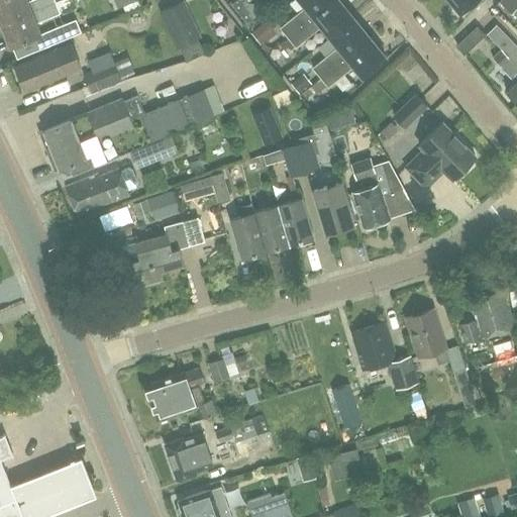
[(56,3),(54,0),(31,0),(28,1),(27,0),(0,0),(0,21),(1,23),(6,21),(8,25),(14,22),(14,20),(56,3)]
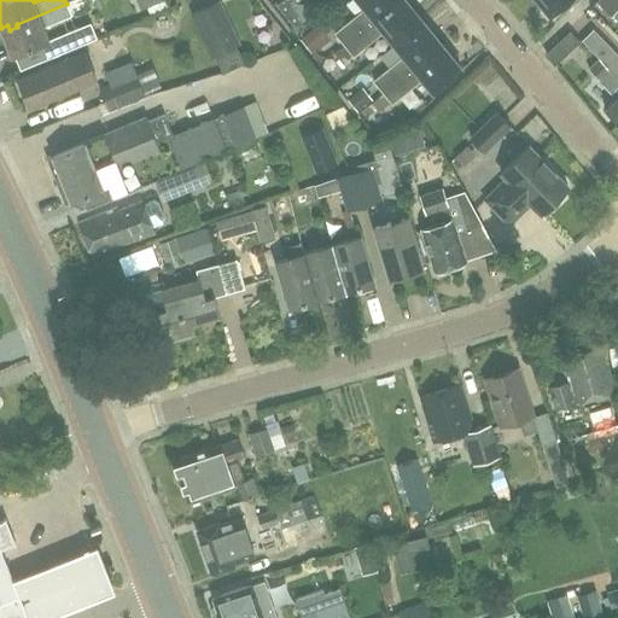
[(280,0),(275,5),(295,28),(318,10),(318,9),(310,0),(304,0),(302,3),(297,3),(295,0),(280,0)]
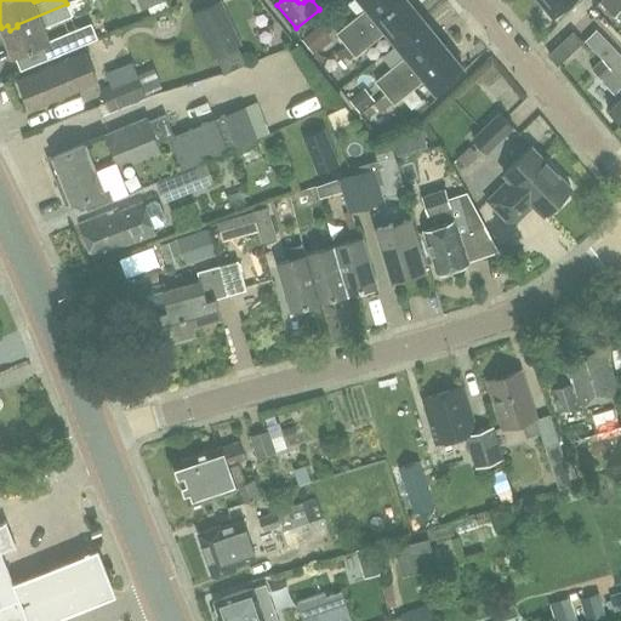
[(346,46),(402,0),(360,0),(368,7),(335,33),(346,46)]
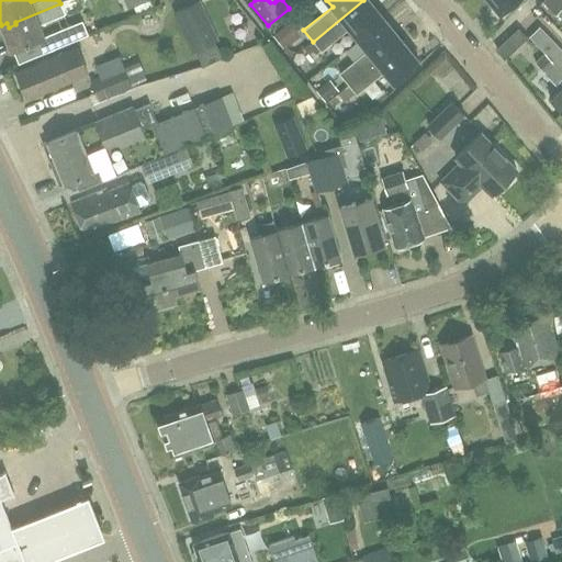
[(359,40),(384,20),(369,0),(363,0),(313,42),(321,52),(350,29),(359,40)]
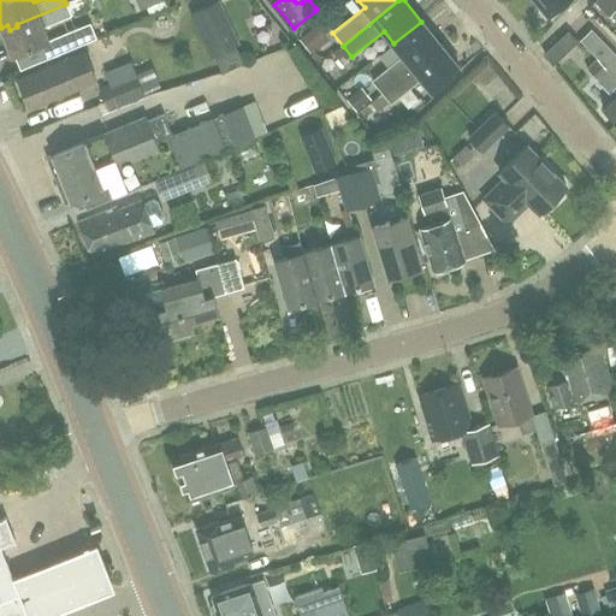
[(537,0),(550,16),(568,0),(537,0)]
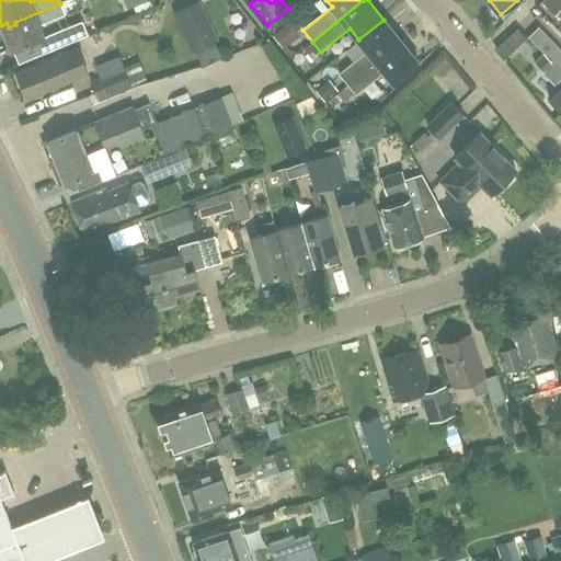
[(556,15),(557,14),(560,10),(560,0),(544,0),(542,1),(556,15)]
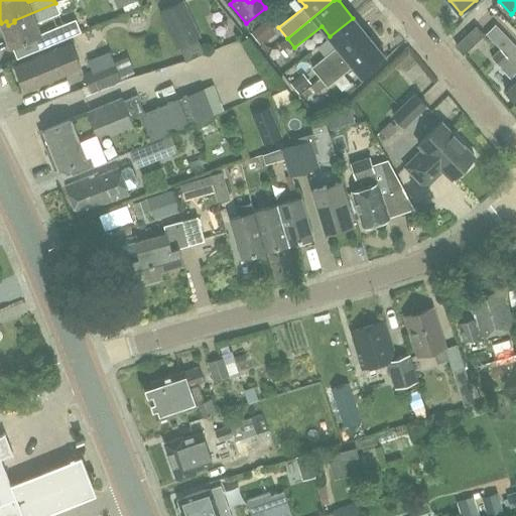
[(199,38),(181,1),(173,5),(160,11),(172,37),(173,37),(178,47),(199,38)]
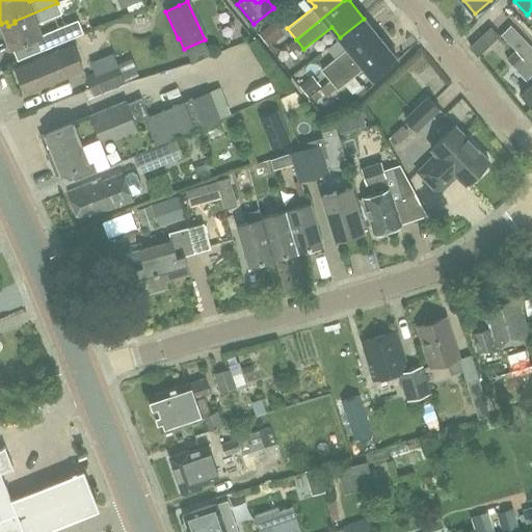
[(37,23),(61,14),(57,3),(15,21),(15,23),(8,26),(6,22),(1,24),(10,50),(43,36),(37,23)]
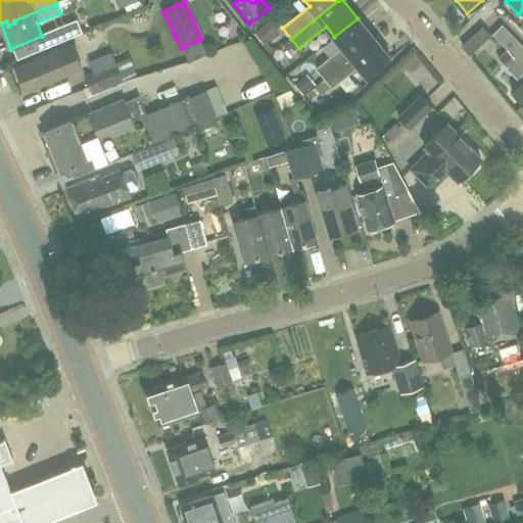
[(324,79),(374,38),(358,18),(334,37),(342,47),(315,68),(324,79)]
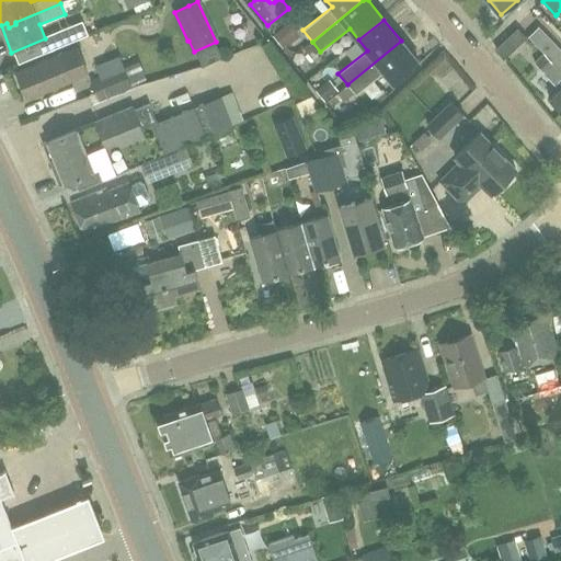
[(55,49),(89,36),(82,21),(49,35),(55,49)]
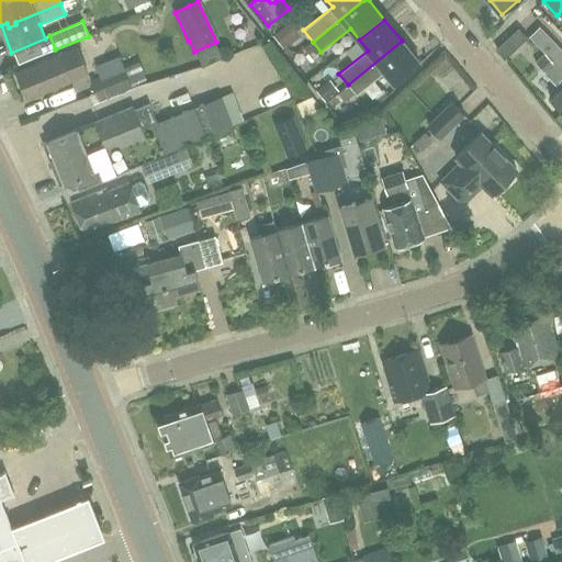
[(510,36),(519,46),(528,38),(518,29),(510,36)]
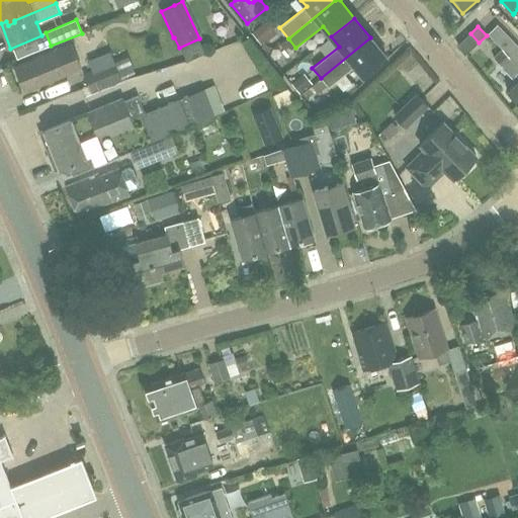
[(370,37),(321,78),(328,87),(354,66),(363,78),(387,59),(370,37)]
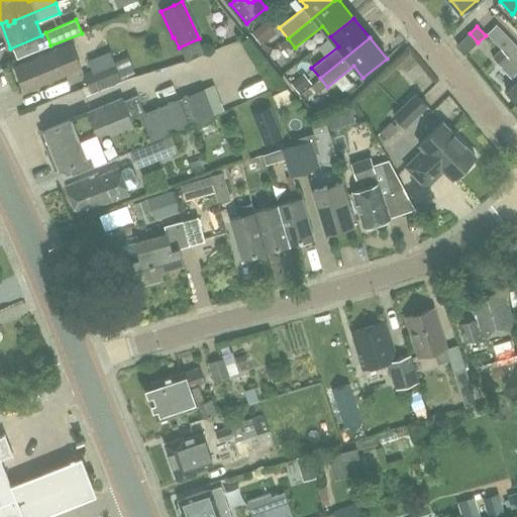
[(516,45),(513,41),(503,52),(511,60),(516,54),(516,45)]
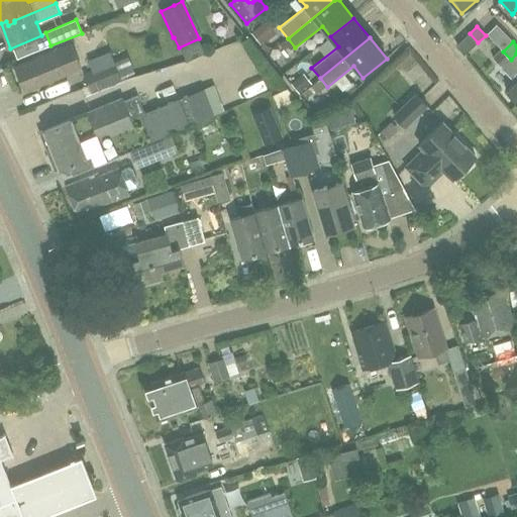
[(63,71),(80,64),(72,44),(56,52),(55,50),(16,67),(26,91),(65,74),(63,71)]
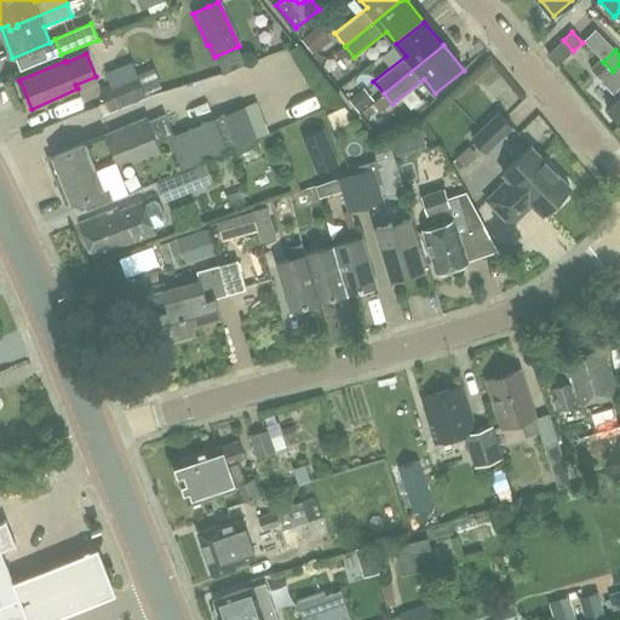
[(619,79),(613,72),(603,62),(602,61),(601,62),(592,69),(603,81),(602,82),(619,101),(608,112),(619,124),(619,79)]
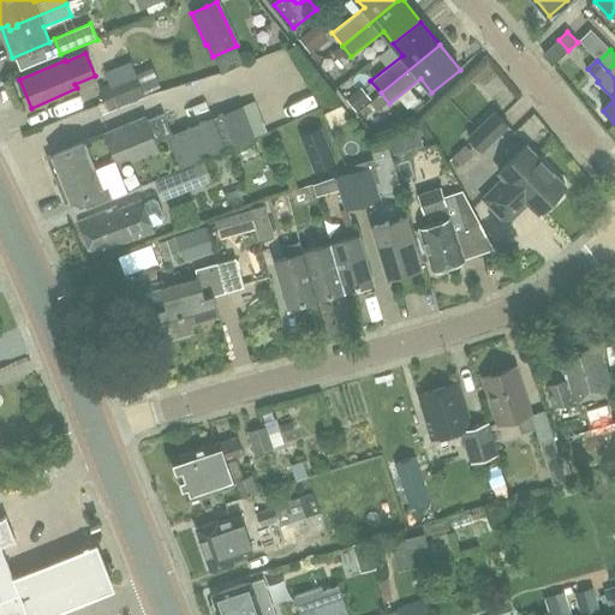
[(108,112),(144,96),(135,72),(130,61),(105,71),(109,83),(97,88),(108,112)]
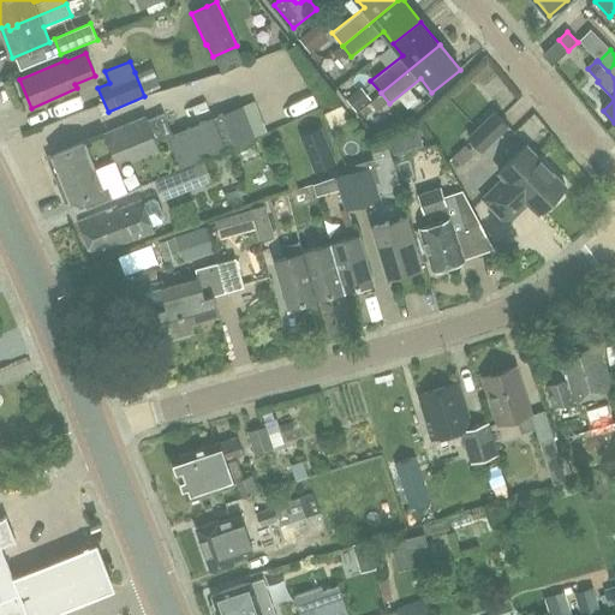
[(370,85),(354,94),(360,106),(376,99),(370,85)]
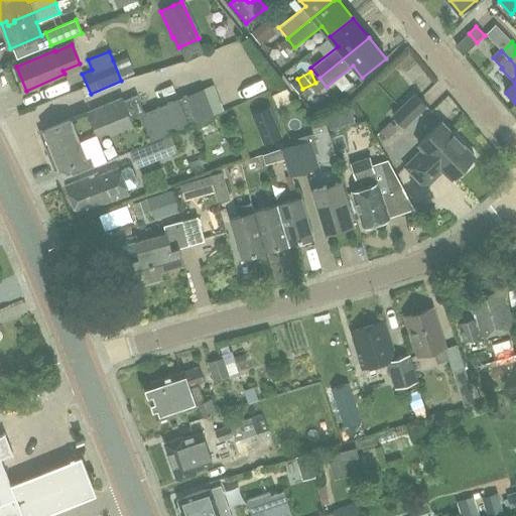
[(203,89),(213,115),(223,111),(213,85),(203,89)]
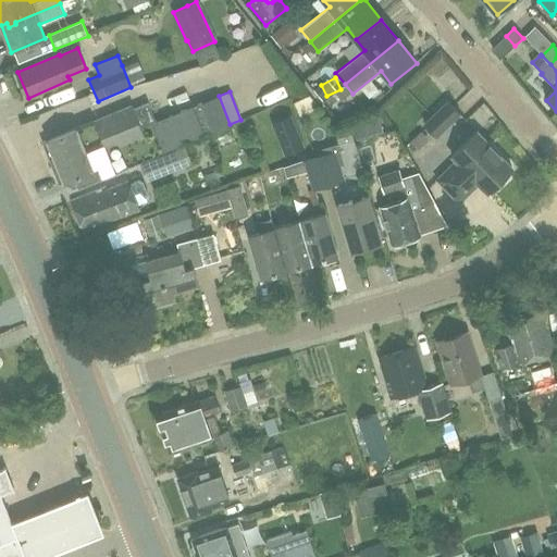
[(79,186),(112,172),(230,124),(219,96),(156,121),(148,102),(135,108),(134,104),(99,120),(48,141),(64,182),(76,176),(79,186)]
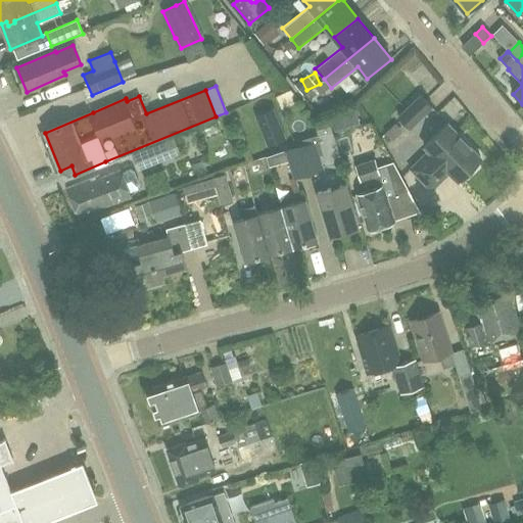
[(410,128),(432,106),(421,95),(398,115),(410,128)]
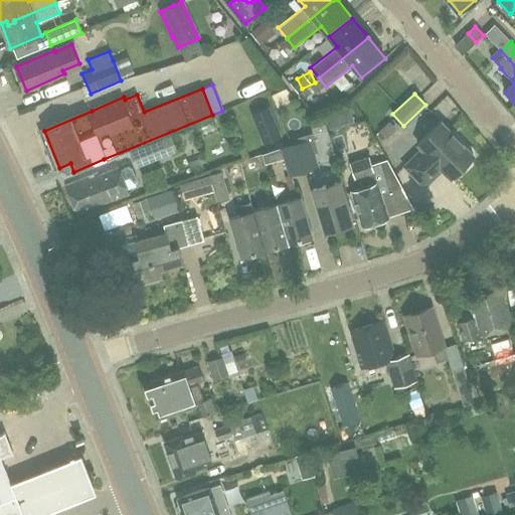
[(264,144),(281,137),(269,107),(251,114),(264,144)]
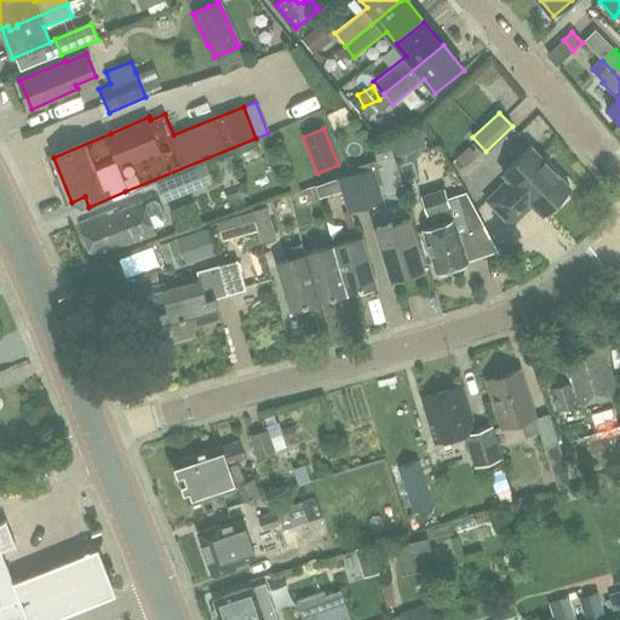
[(564,199),(563,195),(570,188),(530,147),(503,173),(509,178),(487,199),(511,224),(532,204),(543,214),(549,207),(552,210),(564,199)]
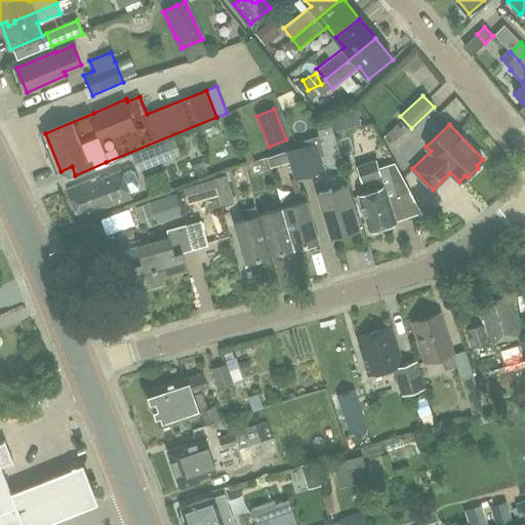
[(140,170),(182,154),(175,138),(134,156),(140,170)]
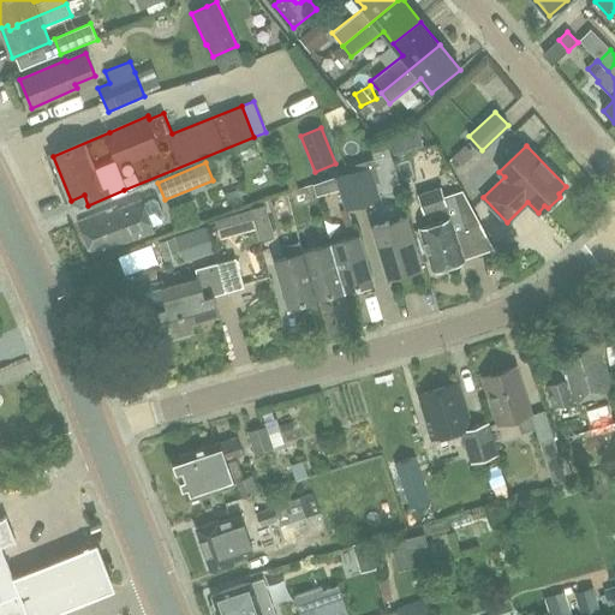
[(381,199),(371,166),(350,172),(360,206),(381,199)]
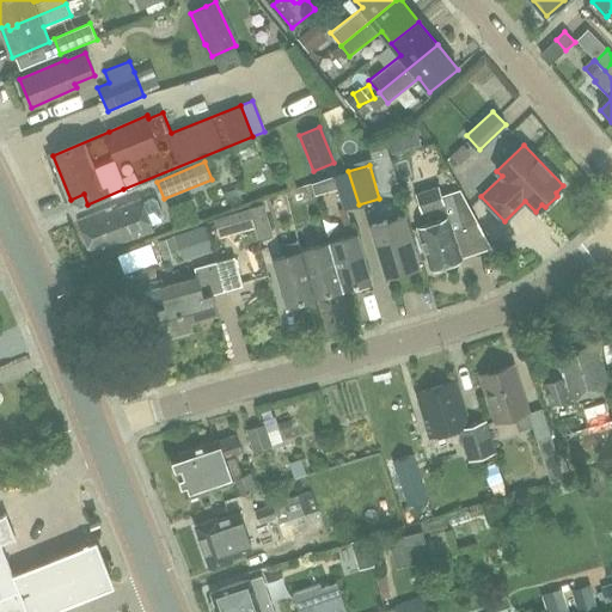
[(342,209),(359,204),(348,171),(332,177),(342,209)]
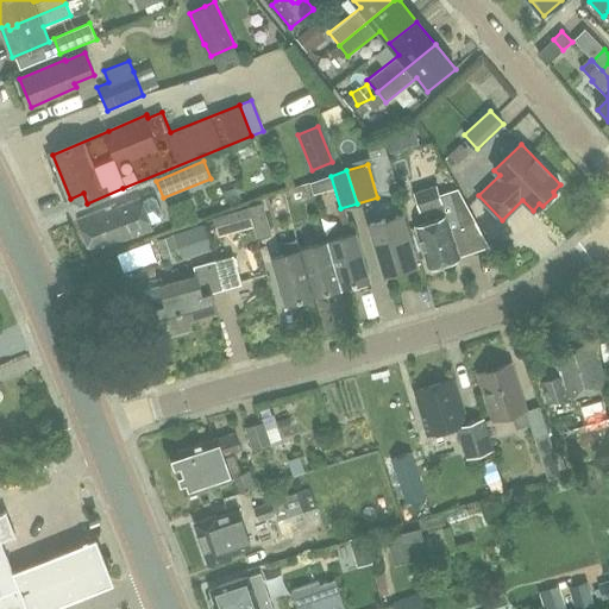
[(439,194),(435,186),(414,193),(420,211),(425,209),(428,223),(416,226),(429,267),(433,265),(437,268),(444,265),(446,262),(459,257),(459,256),(488,246),(476,226),(457,188),(439,194)]
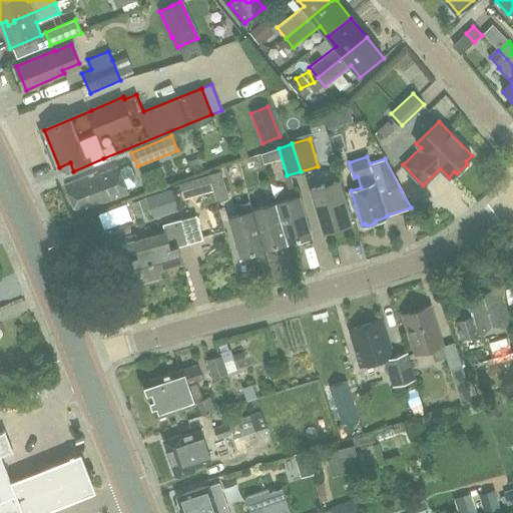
[(66,185),(77,214),(129,193),(126,188),(135,184),(137,179),(131,166),(127,165),(119,168),(117,164),(99,172),(66,185)]
